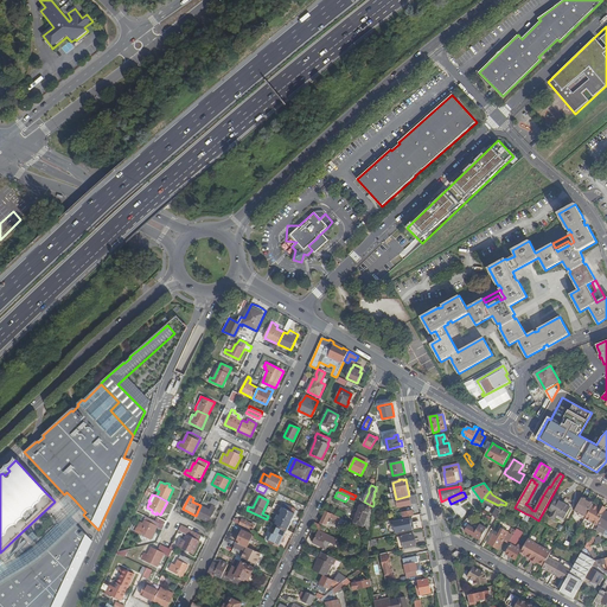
[(409,496),(396,499),(389,500),(391,509),(398,508),(411,505),(410,497),(409,496)]
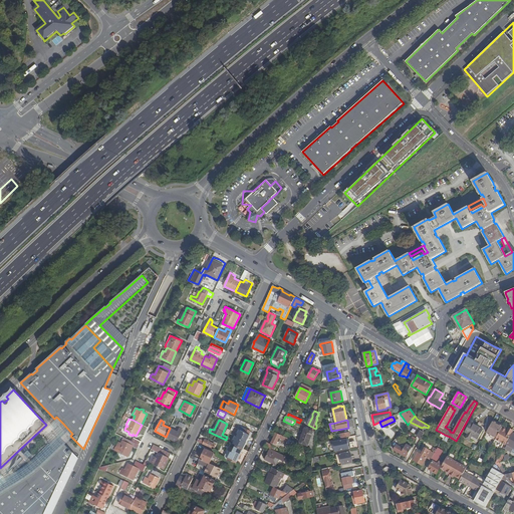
[(513,432),(508,429),(507,431),(502,428),(503,427),(503,426),(494,421),(487,433),(497,438),(496,439),(506,445),(506,444),(509,439),(513,432)]
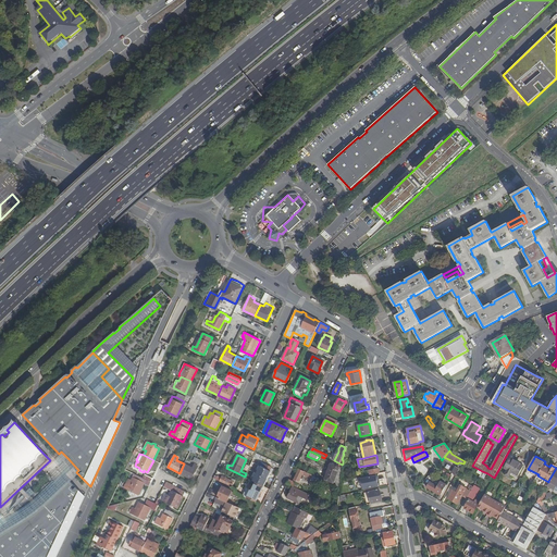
[(518,475),(524,466),(509,457),(504,468),(507,470),(505,474),(509,477),(511,472),(518,475)]
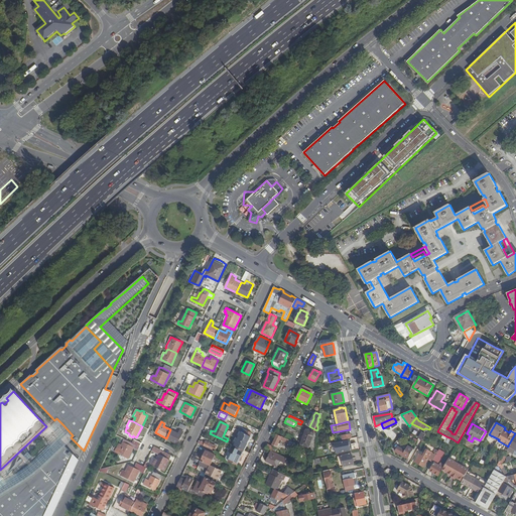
[(170,429),(166,438),(177,443),(183,431),(180,430),(178,433),(171,430),(173,427),(172,426),(170,429)]
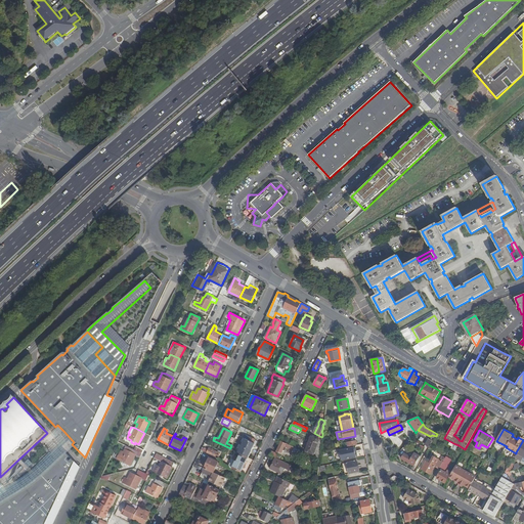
[(313,437),(311,436),(310,440),(311,441),(307,451),(314,454),(314,453),(316,454),(315,457),(319,460),(320,452),(322,439),(313,435),(313,437)]
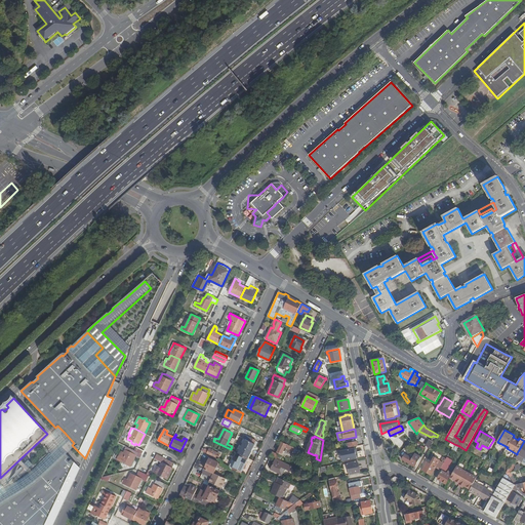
[(246,439),(239,453),(241,454),(248,457),(254,444),(256,445),(258,442),(255,441),(256,440),(250,438),(249,441),(246,439)]
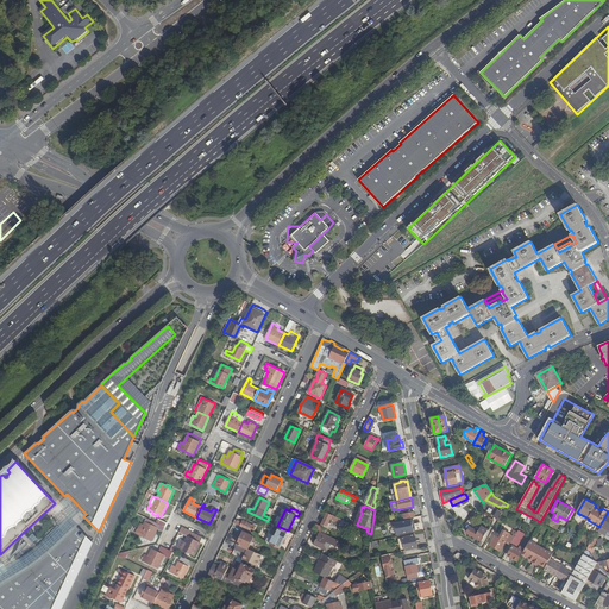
[(498,520),(502,513),(503,513),(506,509),(504,508),(502,508),(500,512),(498,510),(495,518),(498,520)]
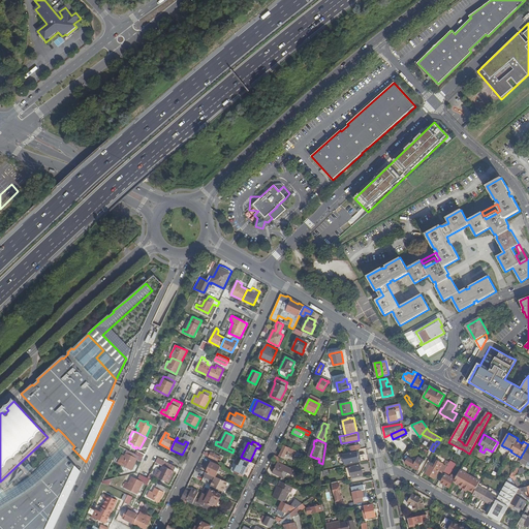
[(299,453),(284,445),(279,456),(284,458),(286,455),(287,455),(289,452),(298,456),(299,453)]
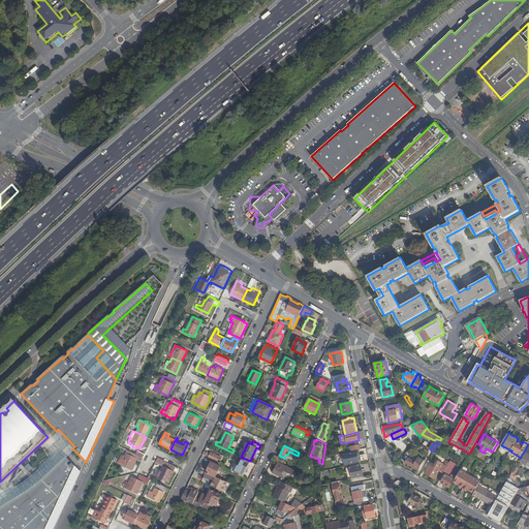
[(135,455),(128,450),(123,462),(120,460),(118,463),(131,470),(137,459),(142,462),(144,458),(135,455)]
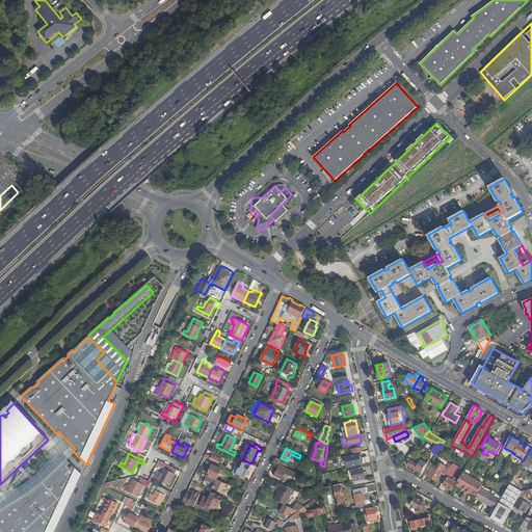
[(212,457),(206,454),(204,457),(221,466),(223,460),(212,455),(212,457)]
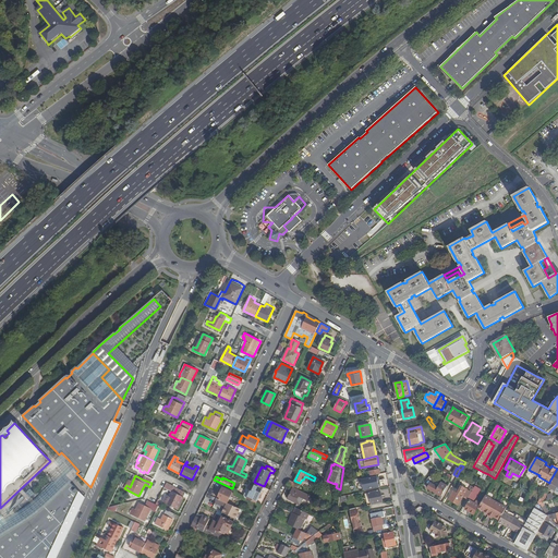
[(377,476),(362,480),(364,489),(364,490),(379,487),(379,486),(377,477),(377,476)]
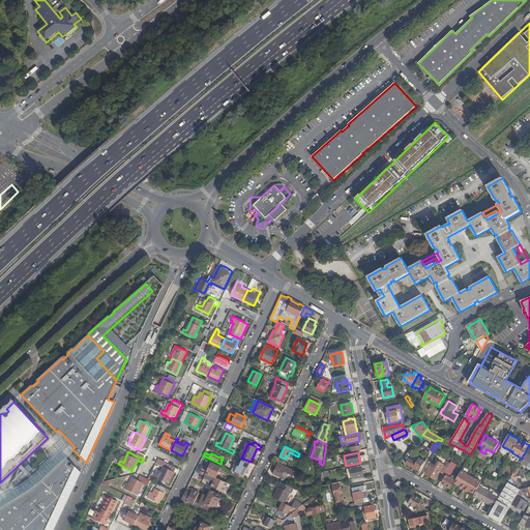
[(285,461),(275,457),(273,460),(278,463),(284,465),(285,461)]
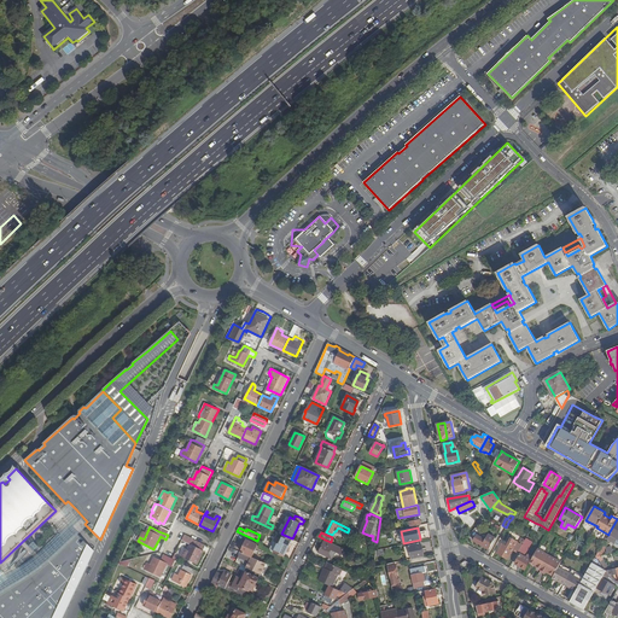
[(0,617),(62,617),(94,552),(77,534),(41,566),(0,592),(0,617)]
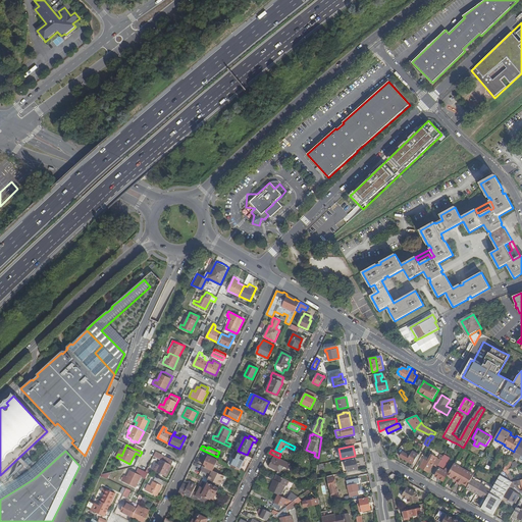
[(155,453),(154,456),(161,460),(158,464),(156,463),(152,470),(166,476),(173,462),(163,456),(163,455),(156,452),(155,453)]
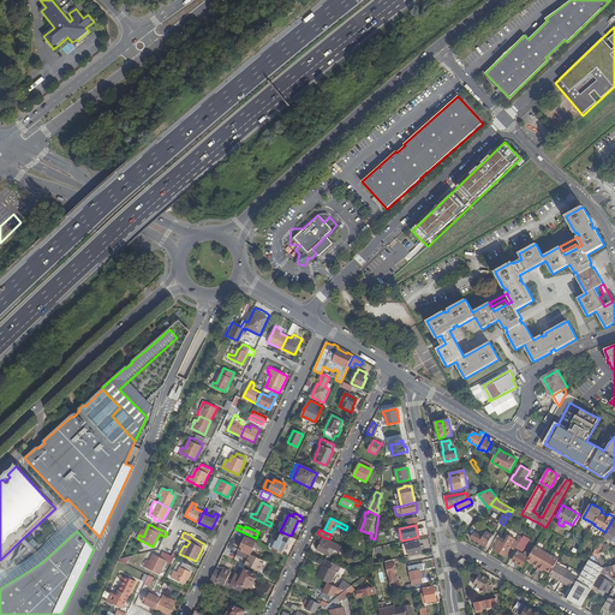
[(291,536),(282,532),(278,542),(276,541),(273,549),(284,555),(292,537),(291,536)]
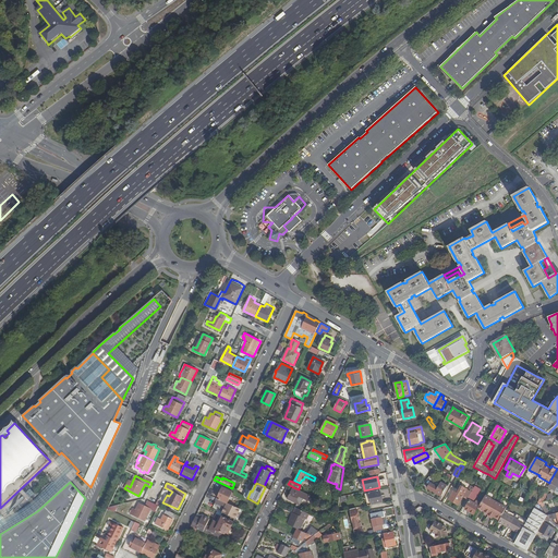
[(441,496),(448,486),(441,483),(438,487),(431,483),(427,488),(441,496)]
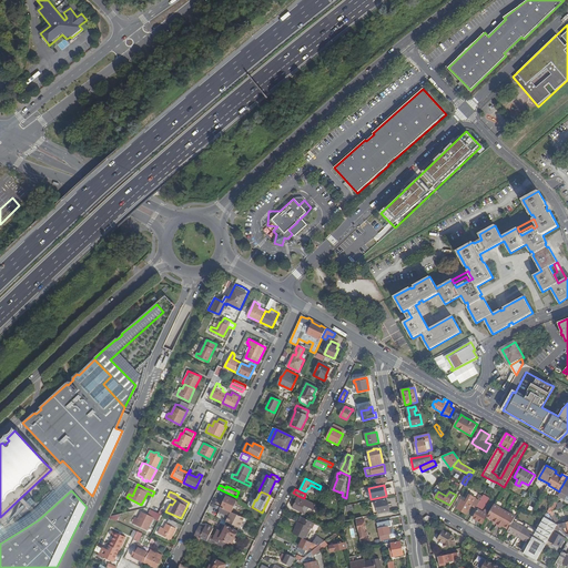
[(467,514),(472,506),(476,508),(477,507),(480,500),(469,495),(467,498),(465,501),(462,500),(457,508),(467,514)]
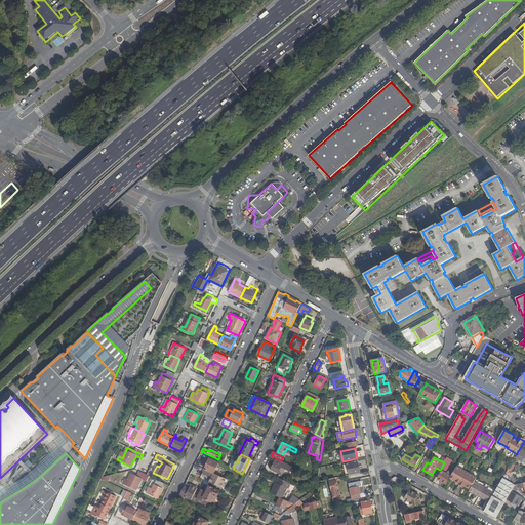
[(208,458),(206,462),(208,462),(205,470),(213,473),(214,474),(219,462),(209,458),(209,459),(208,458)]
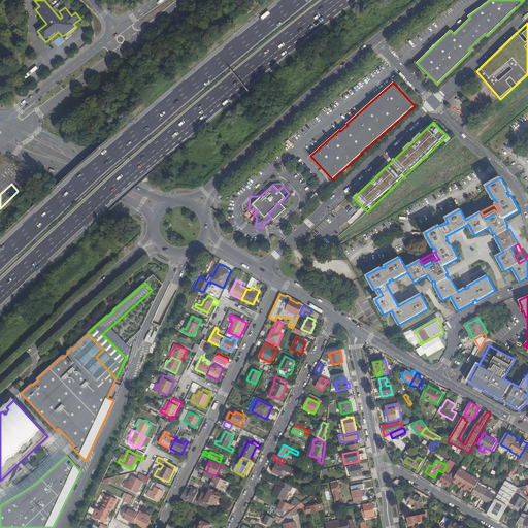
[(277,461),(272,472),(284,477),(287,471),(292,474),(294,469),(283,463),(277,461)]
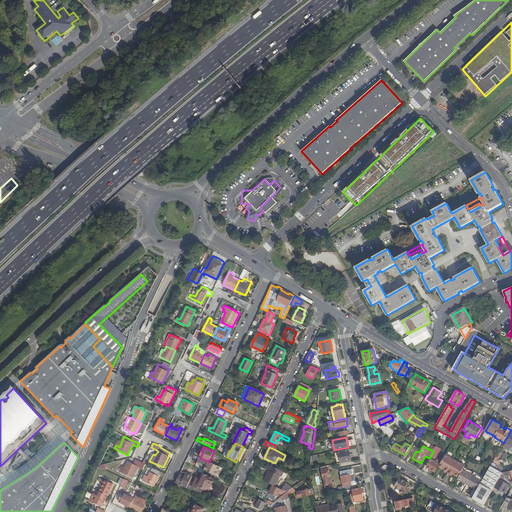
[(434,459),(440,449),(435,447),(435,448),(433,450),(433,451),(430,457),(434,459)]
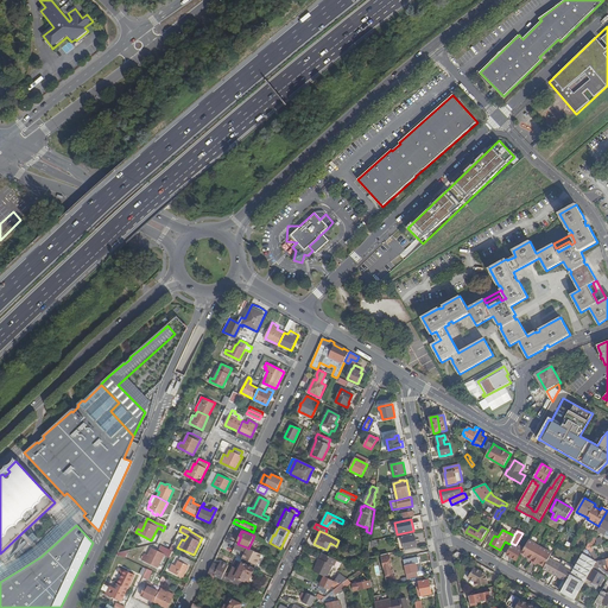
[(593,546),(600,534),(595,532),(586,548),(590,546),(593,546)]
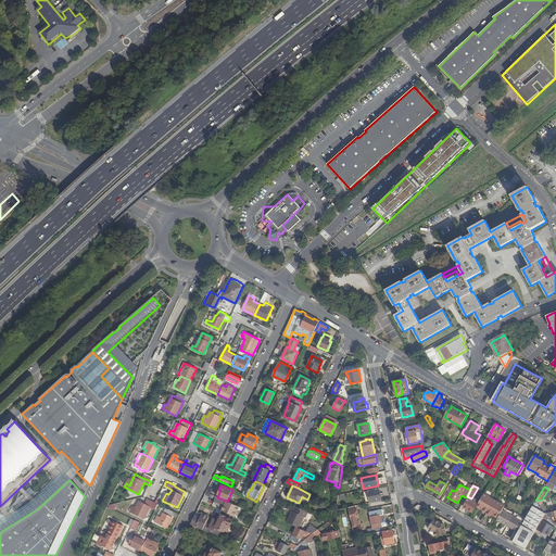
[(379,489),(364,492),(367,504),(381,501),(379,489)]
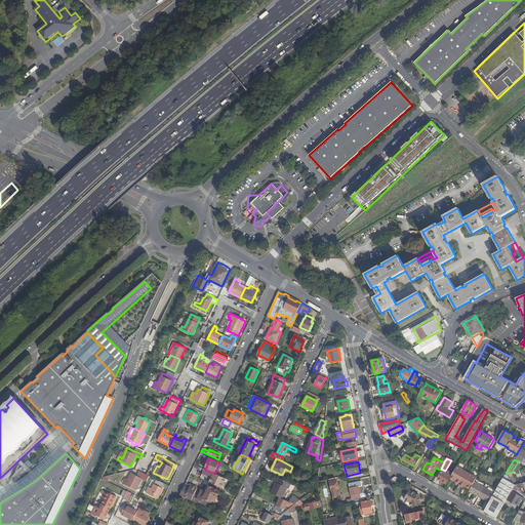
[(475,482),(477,478),(456,467),(451,476),(455,478),(455,477),(457,478),(457,479),(455,482),(459,484),(459,485),(463,487),(465,485),(466,484),(468,485),(467,486),(471,488),(475,482)]
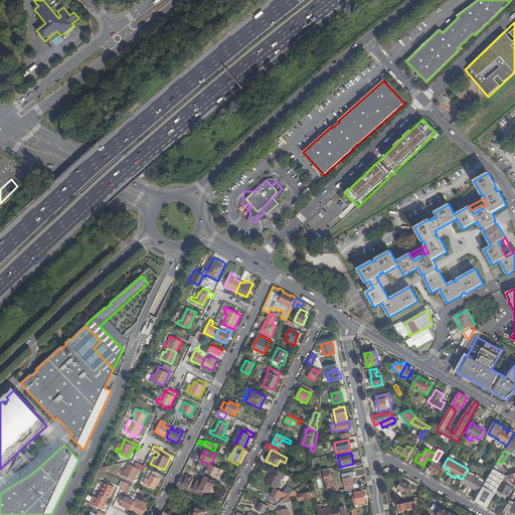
[(142,465),(137,463),(135,467),(130,465),(126,471),(124,470),(123,472),(122,472),(120,474),(134,481),(142,465)]
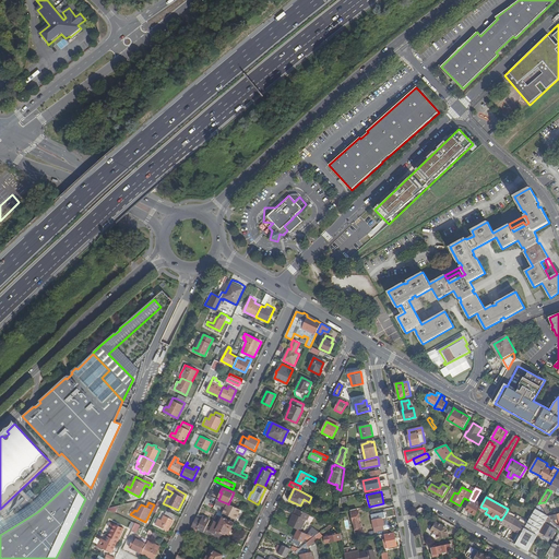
[(475,515),(482,503),(477,502),(476,503),(476,504),(471,502),(466,510),(475,515)]
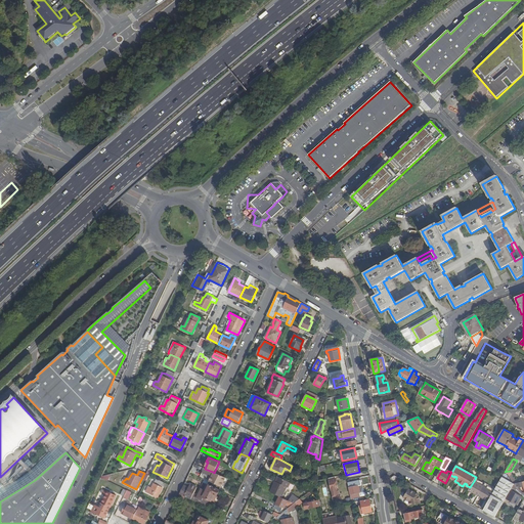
[(517,483),(509,471),(505,472),(514,484),(517,483)]
